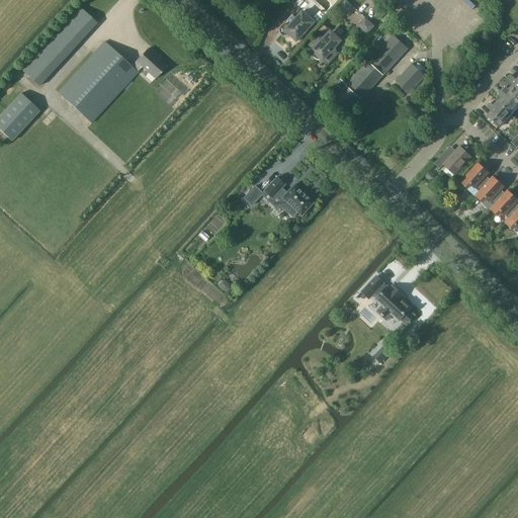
[(345,1),(339,8),(347,16),(354,9),(345,1)]
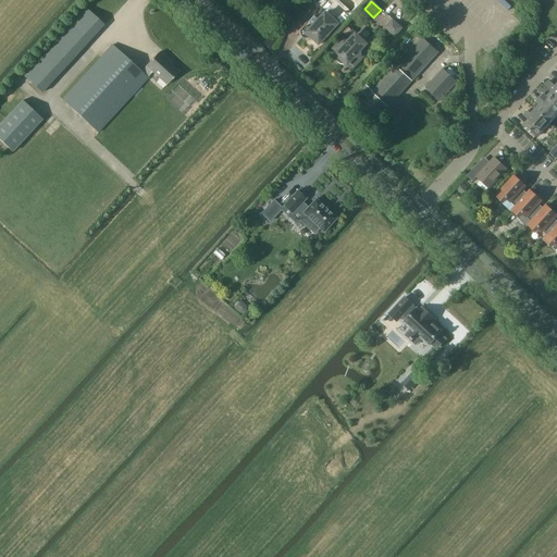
[(42,93),(104,25),(86,9),(25,77),(42,93)]
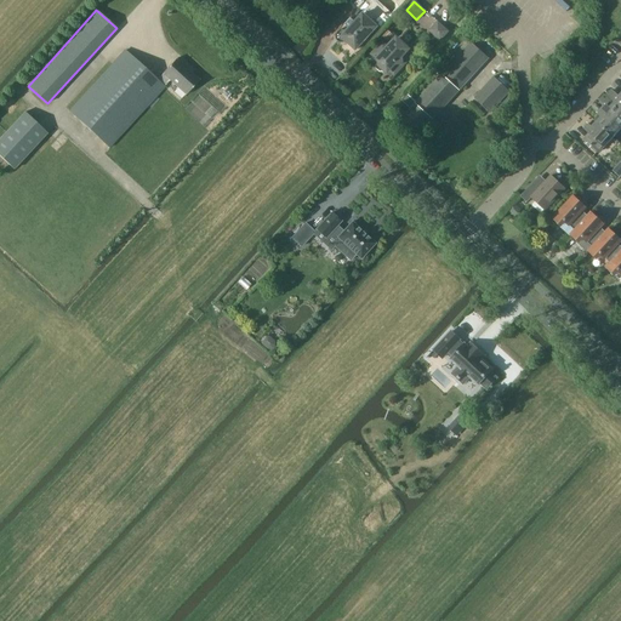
[(363,15),(355,23),(351,18),(345,26),(349,29),(347,32),(341,29),(337,33),(336,36),(336,39),(337,41),(337,43),(337,44),(339,43),(341,44),(345,44),(347,43),(357,51),(377,27),(363,15)]
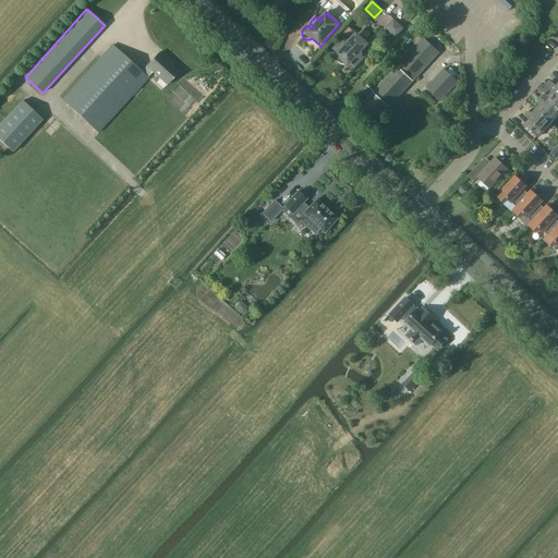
[(402,29),(393,20),(386,28),(396,37),(402,29)]
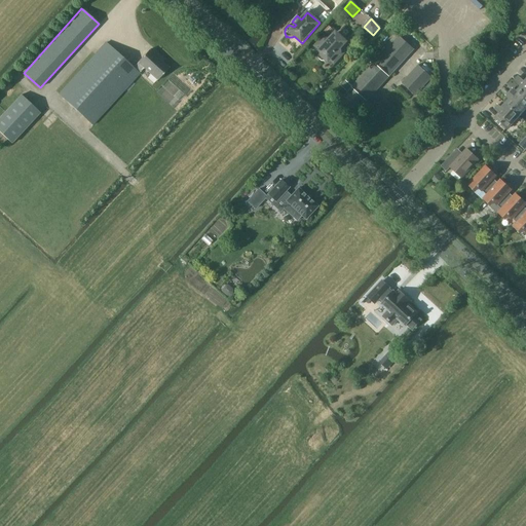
[(408,26),(404,31),(408,35),(412,30),(408,26)]
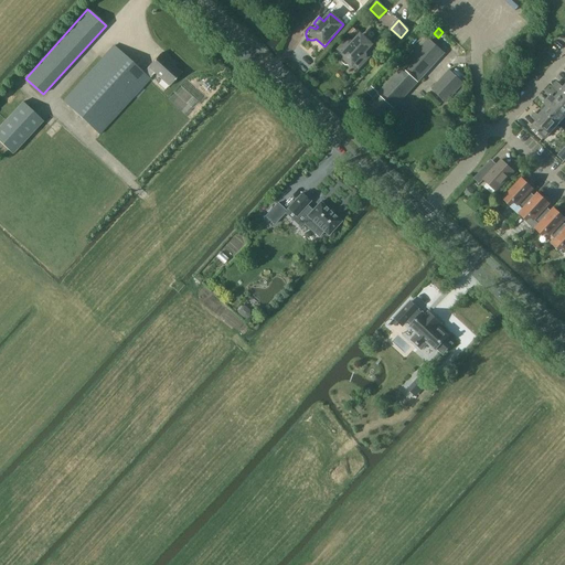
[(359,70),(375,52),(370,46),(371,45),(361,35),(354,43),(349,39),(338,50),(343,54),(342,56),(344,57),(342,60),(342,62),(347,65),(349,65),(351,64),(352,65),(353,64),(359,70)]
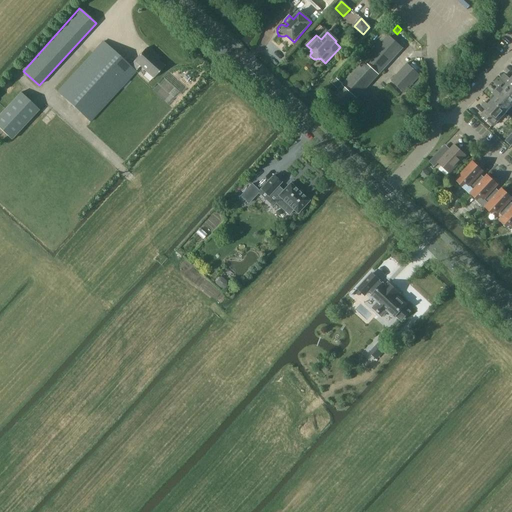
[(344,112),(403,48),(388,35),(344,83),(343,82),(342,83),(338,79),(333,84),(338,89),(330,99),(344,112)]
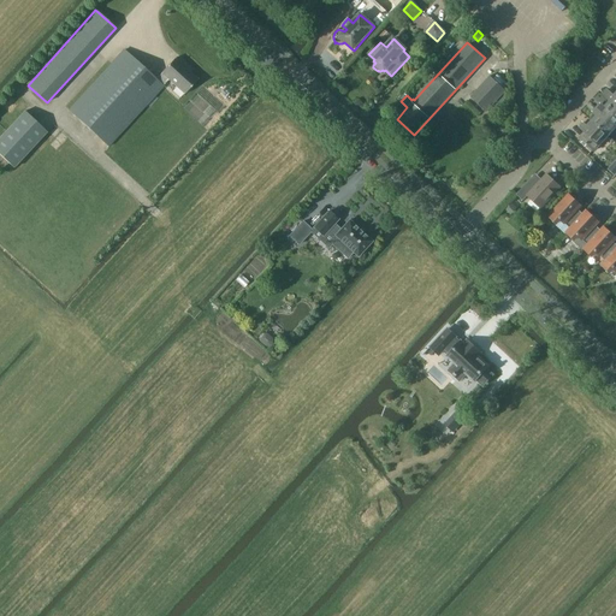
[(184,94),(199,80),(176,59),(157,81),(124,51),(70,110),(110,147),(164,87),(169,80),(184,94)]
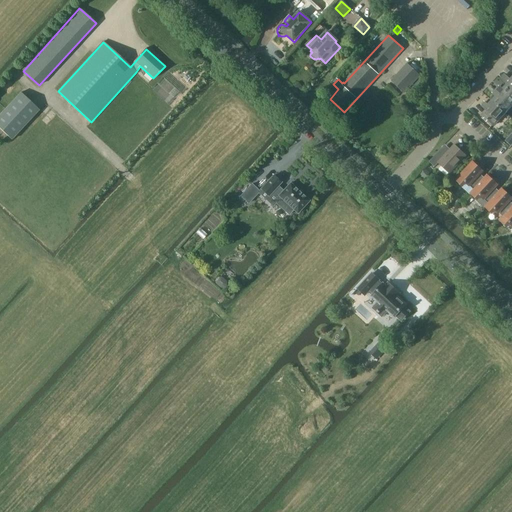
[(414,61),(410,66),(407,63),(391,81),(404,93),(420,76),(419,74),(423,69),(414,61)]
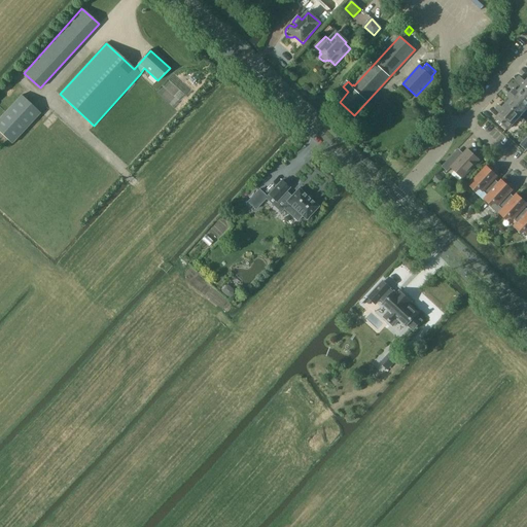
[(515,89),(511,93),(526,107),(526,92),(521,88),(518,92),(515,89)]
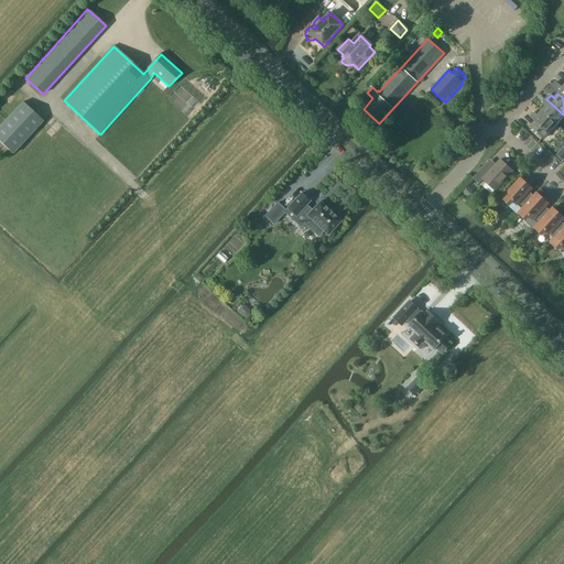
[(545,107),(542,111),(556,125),(563,116),(563,115),(546,99),(543,104),(545,107)]
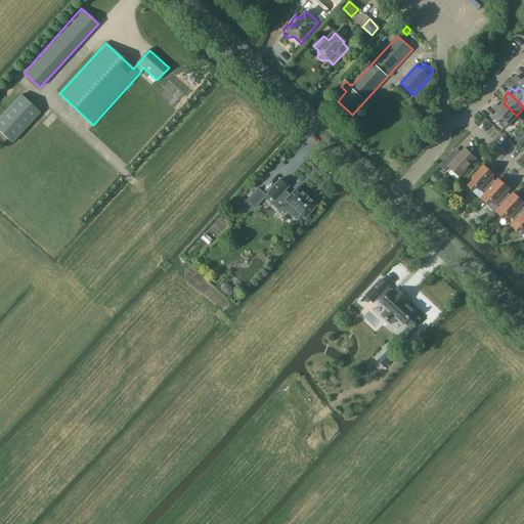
[(0,132),(12,143),(41,113),(23,95),(0,119),(0,132)]
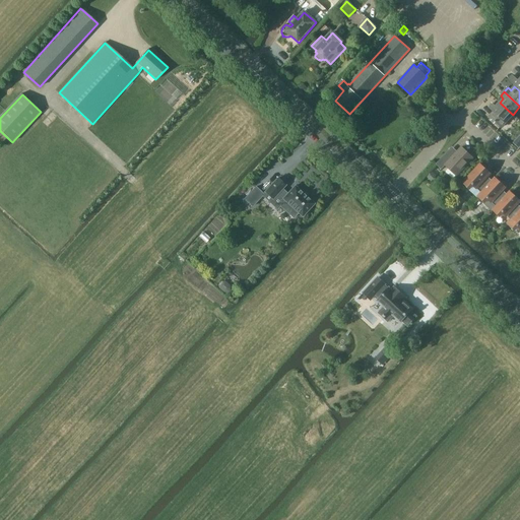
[(493,104),(490,108),(494,112),(490,117),(502,128),(513,115),(500,103),(496,107),(493,104)]
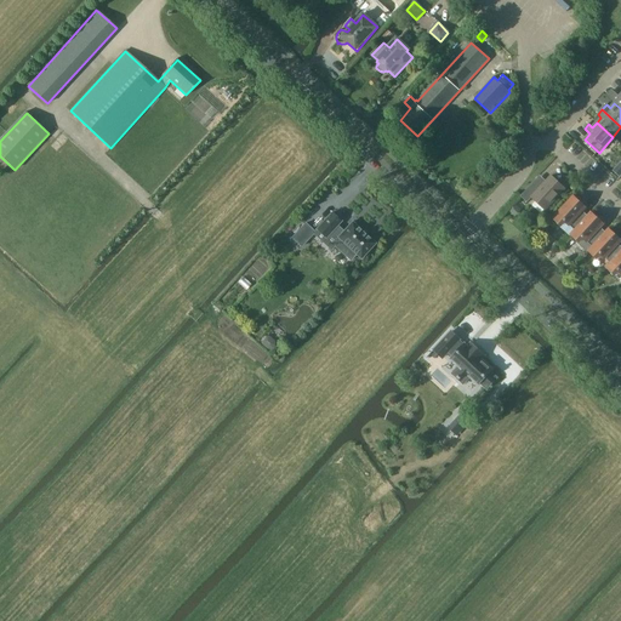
[(536,180),(520,197),(528,203),(531,198),(546,210),(565,188),(551,176),(542,186),(536,180)]
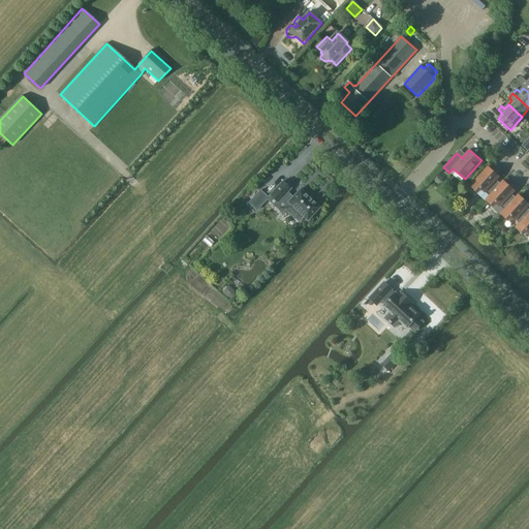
[(489,167),(471,186),(478,192),(477,193),(485,201),(487,199),(501,184),(496,180),(499,177),(489,167)]
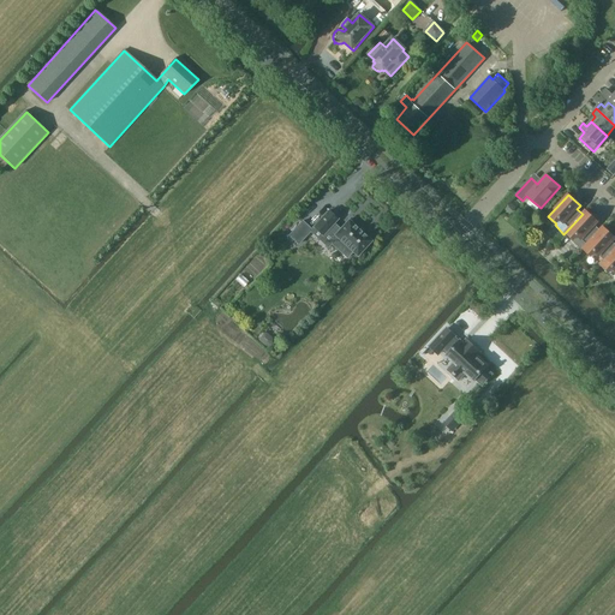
[(328,210),(314,227),(323,236),(328,230),(336,237),(332,243),(347,258),(353,252),(357,256),(371,242),(348,220),(340,230),(334,224),(338,219),(328,210)]
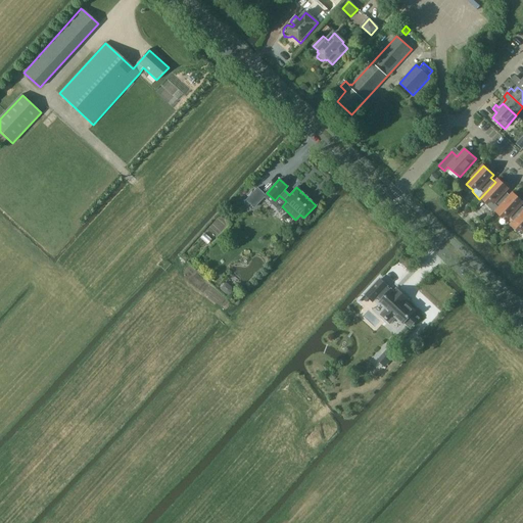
[(495,182),(481,197),(487,203),(486,205),(494,212),(495,211),(500,207),(511,196),(506,191),(508,189),(497,179),(495,182)]
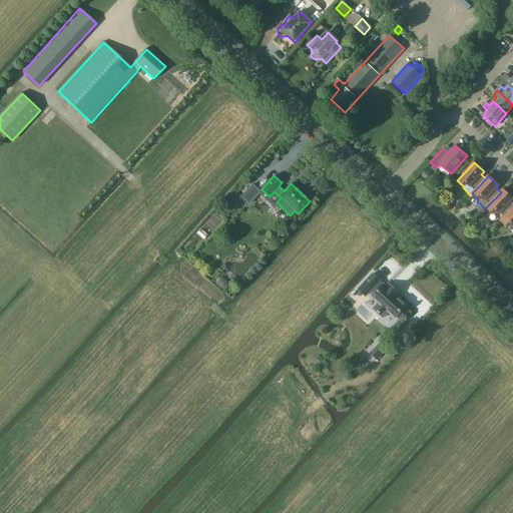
[(260,191),(252,184),(241,196),(248,203),(260,191)]
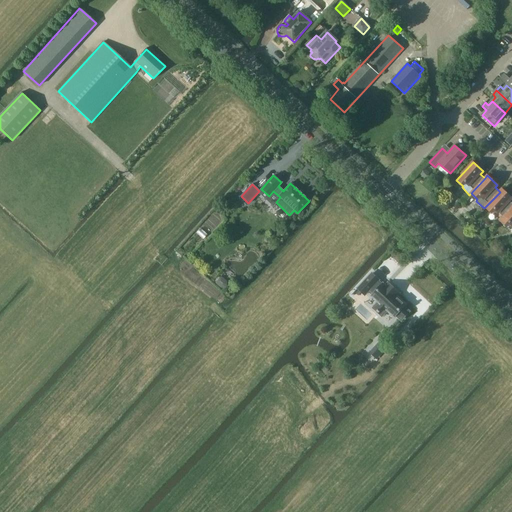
[(489,203),(485,207),(492,213),(495,210),(499,213),(503,217),(511,207),(511,203),(510,201),(511,198),(502,189),(500,192),(489,203)]
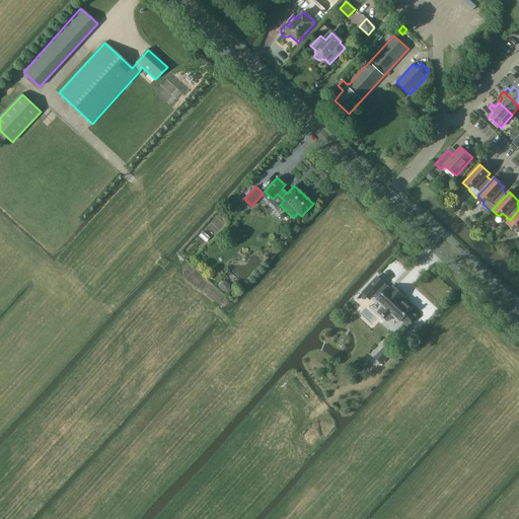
[(518,210),(510,220),(507,223),(514,230),(517,227),(518,228),(518,210)]
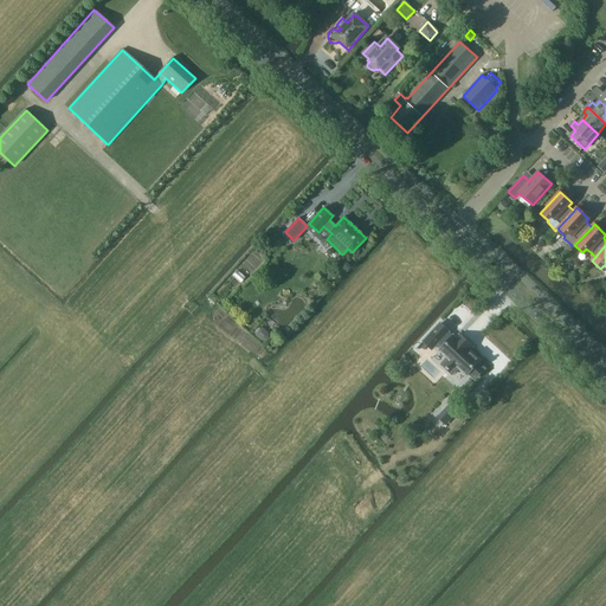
[(237,270),(232,276),(240,283),(245,277),(237,270)]
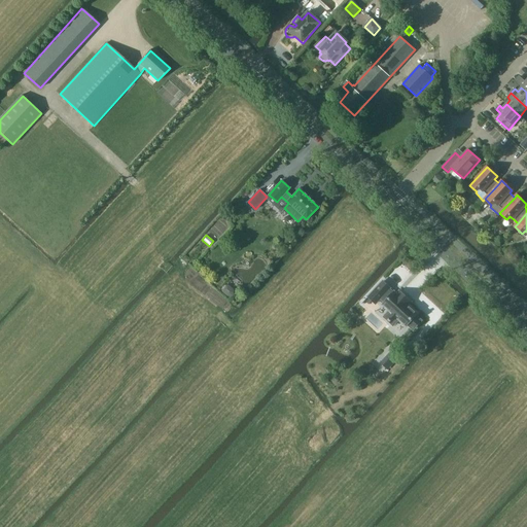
[(390,288),(383,281),(369,296),(376,304),(381,299),(390,288)]
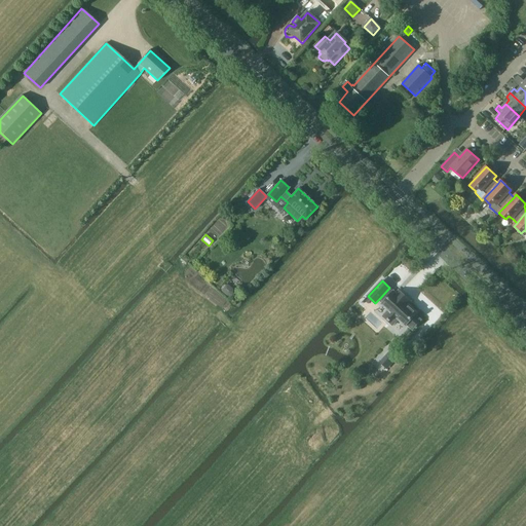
[(223,285),(221,288),(222,292),(227,296),(230,295),(232,293),(232,289),(227,285),(223,285)]
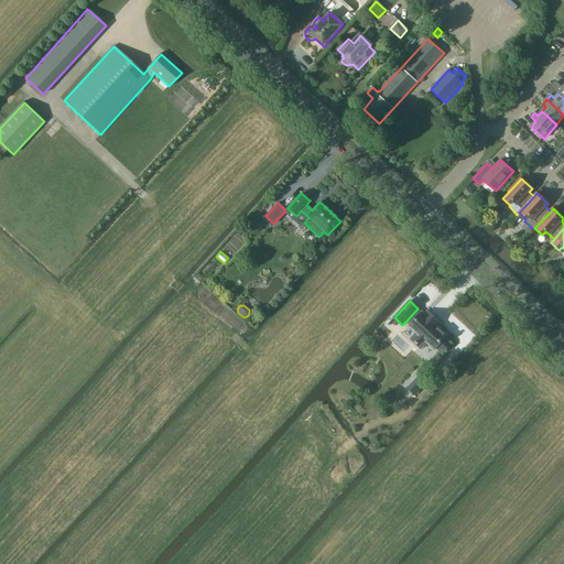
[(422,314),(418,308),(408,320),(412,324),(410,326),(418,333),(411,339),(421,348),(427,342),(434,348),(436,347),(442,353),(452,344),(445,337),(446,336),(432,323),(435,320),(427,312),(424,315),(422,313),(422,314)]
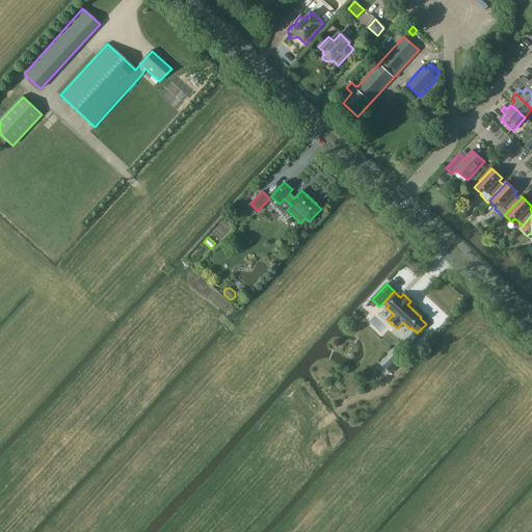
[(402,361),(396,354),(390,361),(396,366),(402,361)]
